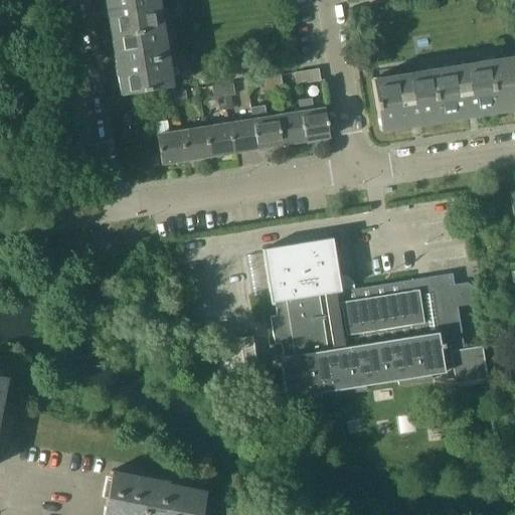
[(105,0),(111,36),(162,28),(157,0),(105,0)]
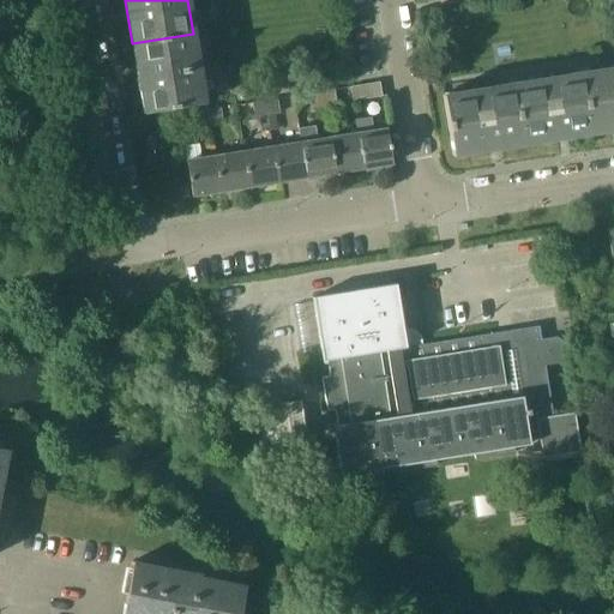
[(193,34),(132,43),(143,113),(205,102),(193,34)]
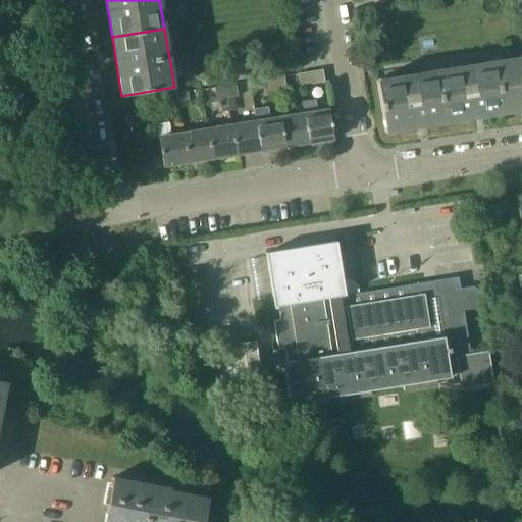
[(521,56),(493,61),(502,113),(521,110),(521,56)]
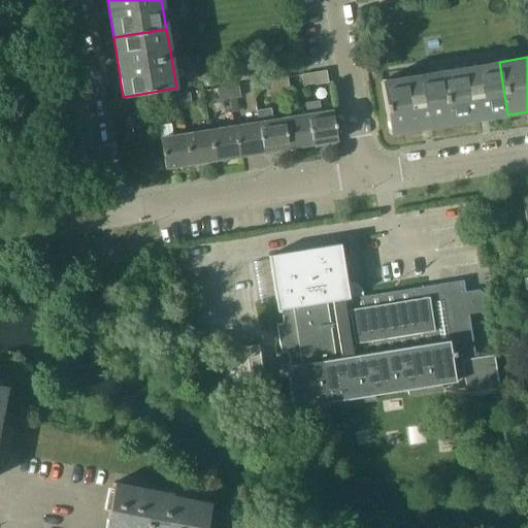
[(449,125),(507,114),(499,62),(440,71),(449,125)]
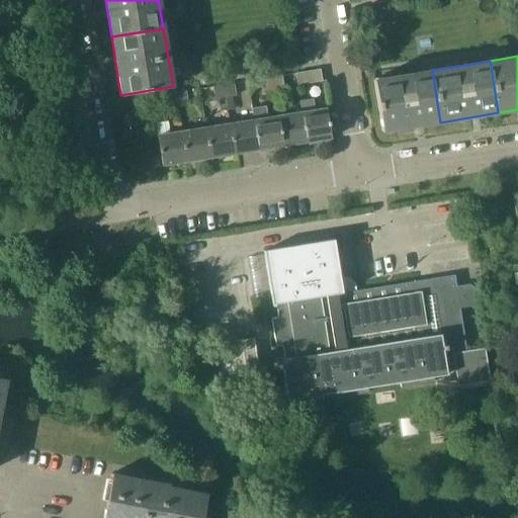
[(297,85),(322,81),(320,69),(295,73),(297,85)]
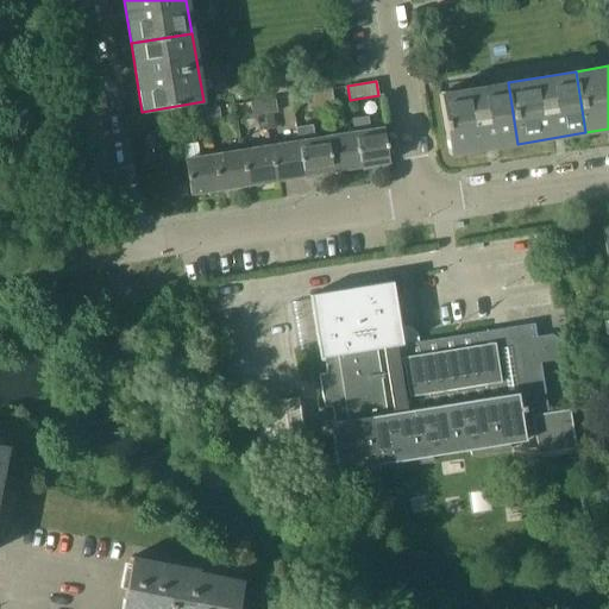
[(449,155),(518,144),(508,82),(439,94),(449,155)]
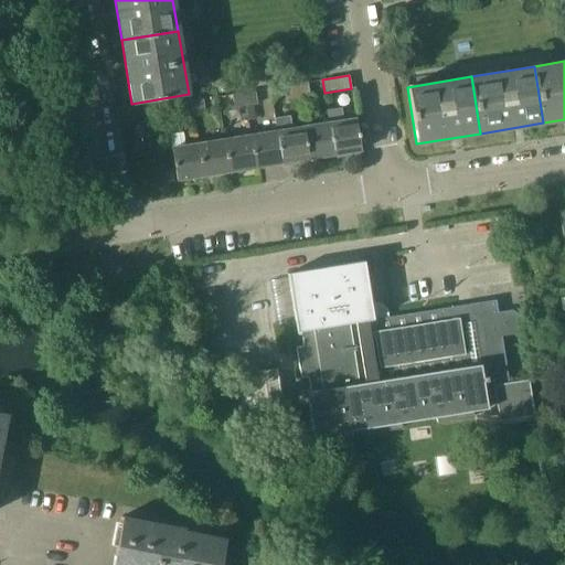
[(308,82),(296,84),(298,97),(309,95),(308,82)]
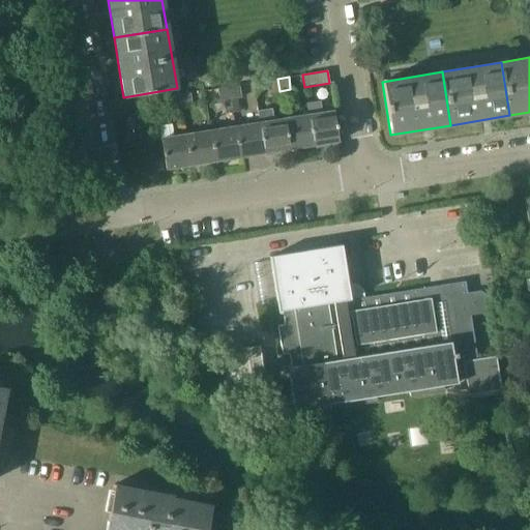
[(269,92),(280,91),(277,79),(267,81),(269,92)]
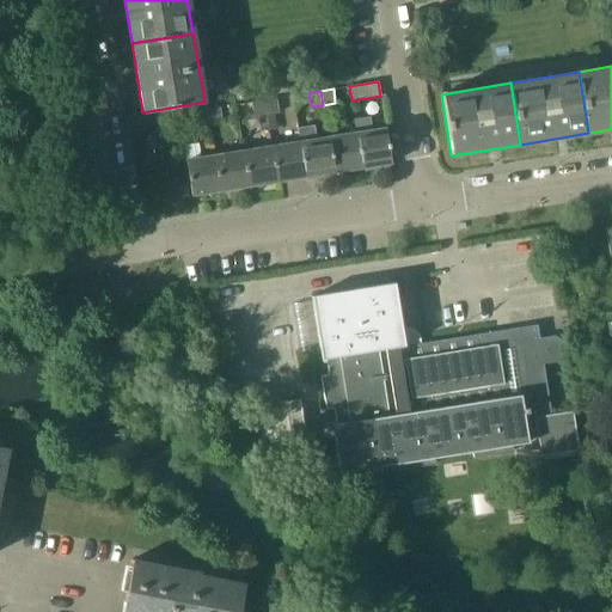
[(276,98),(264,101),(265,115),(279,112),(276,98)]
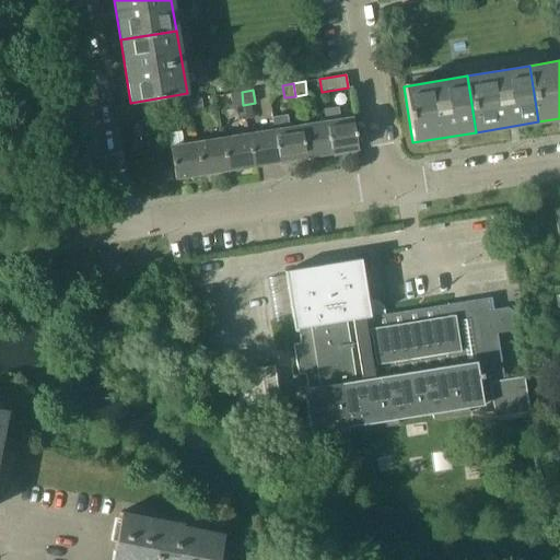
[(232,106),(243,105),(242,92),(230,93),(232,106)]
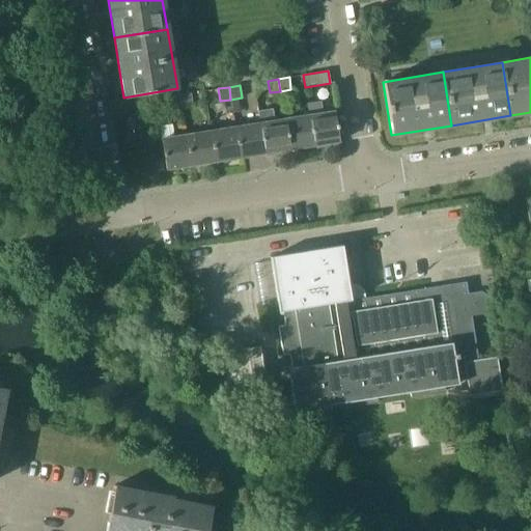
[(191,93),(179,95),(182,107),(193,106),(191,93)]
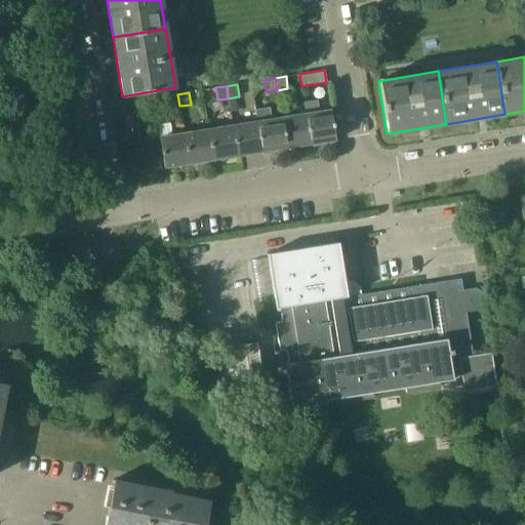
[(164,96),(165,106),(166,108),(179,106),(177,94),(164,96)]
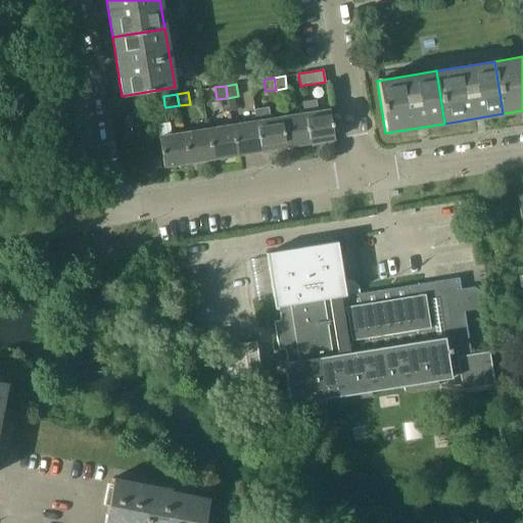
[(310,143),(319,141),(320,144),(333,142),(333,139),(334,139),(330,109),(318,111),(316,99),(302,101),(304,113),(310,143)]
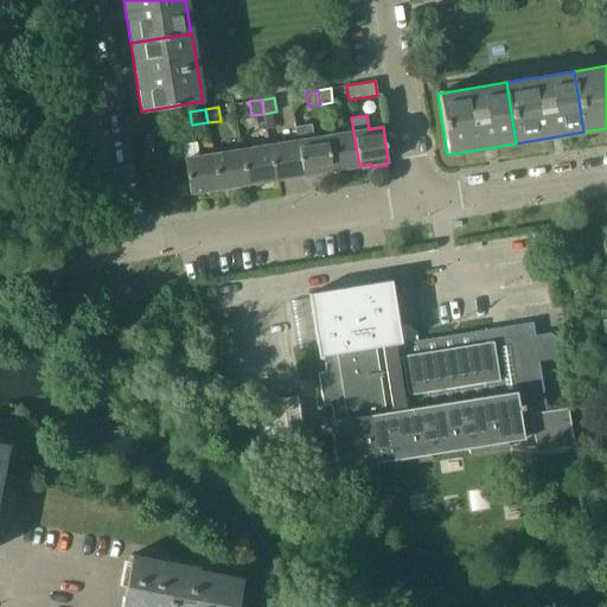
[(295,127),(296,141),(299,141),(304,174),(314,173),(314,177),(331,174),(330,171),(331,171),(325,136),(314,139),(312,125),(295,127)]
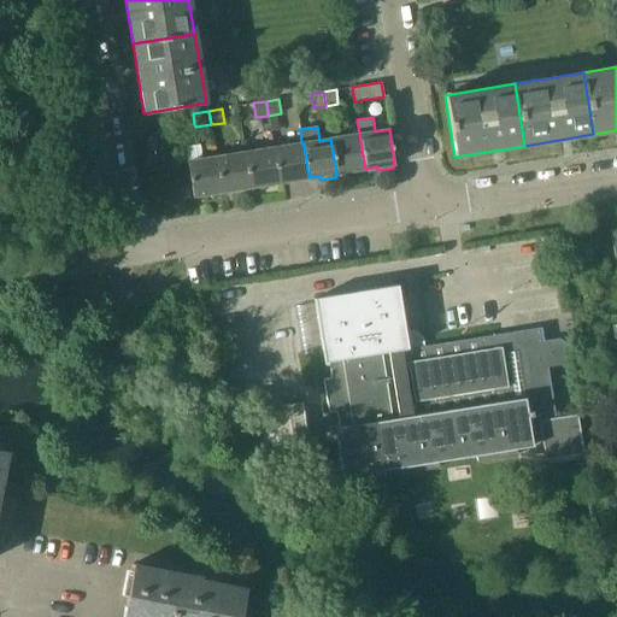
[(336,174),(365,169),(359,134),(330,139),(336,174)]
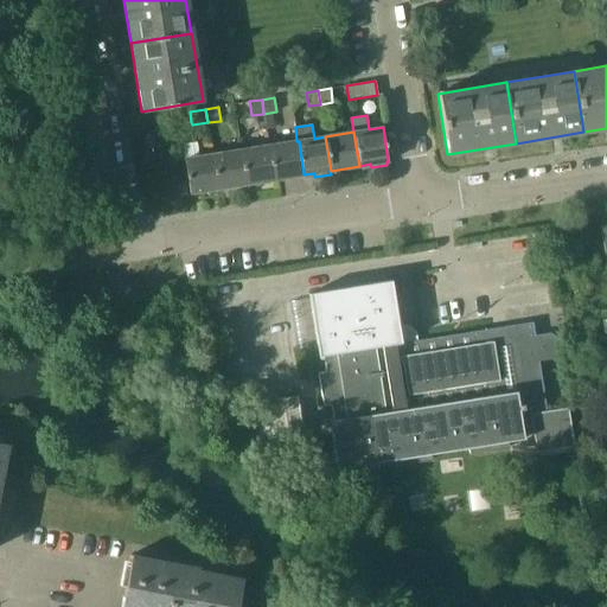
[(299,141),(296,141),(269,146),(275,179),(304,174),(299,141)]
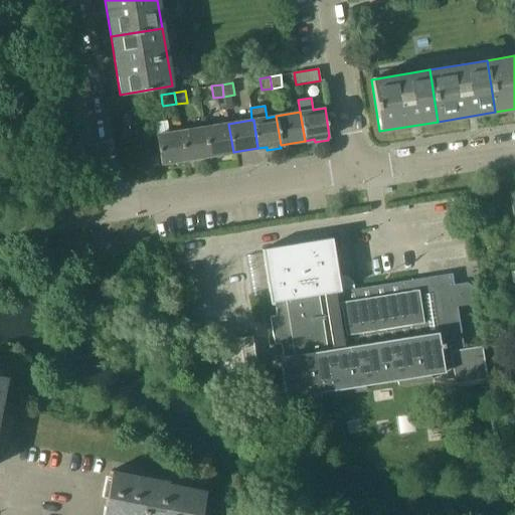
[(180,131),(168,133),(166,122),(160,123),(158,121),(156,121),(153,126),(153,128),(156,130),(161,164),(185,160),(180,131)]
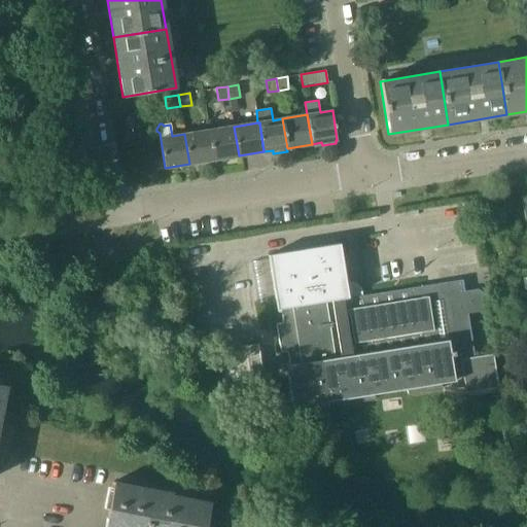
[(234,127),(210,130),(215,160),(239,155),(234,127)]
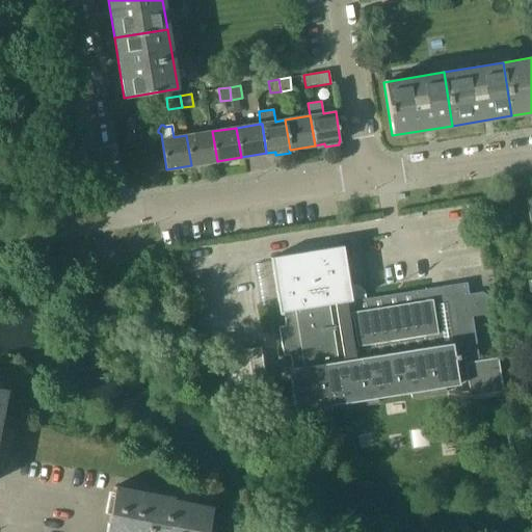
[(212,131),(186,135),(191,165),(217,161),(212,131)]
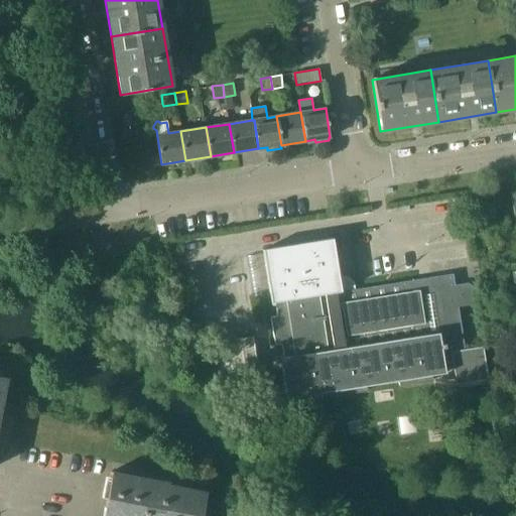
[(281,363),(285,394),(332,388),(333,396),(367,391),(365,383),(397,379),(398,387),(431,383),(430,375),(444,373),(443,363),(453,362),(456,385),(488,381),(483,348),(465,350),(459,306),(471,305),(475,299),(473,286),(468,282),(456,284),(454,274),(355,287),(354,281),(347,276),(339,277),(332,238),(262,250),(268,288),(275,287),(278,310),(271,311),(275,340),(282,339),(285,363),(281,363)]
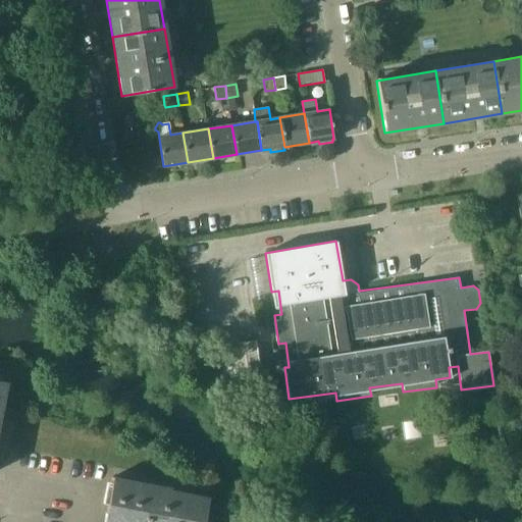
[(64,266),(68,247),(57,245),(53,263),(64,266)]
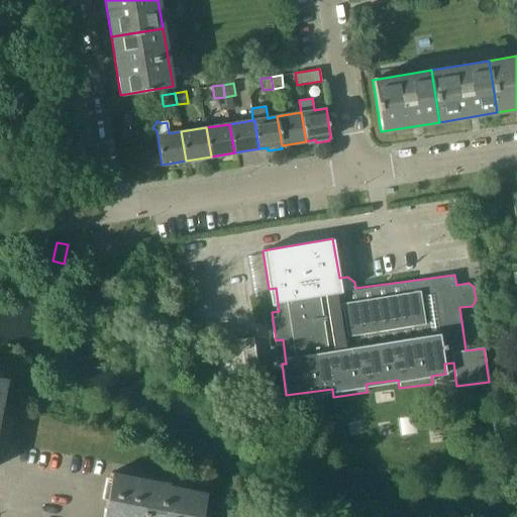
[(168,483),(111,473),(103,516),(200,516),(205,493),(167,485),(168,483)]
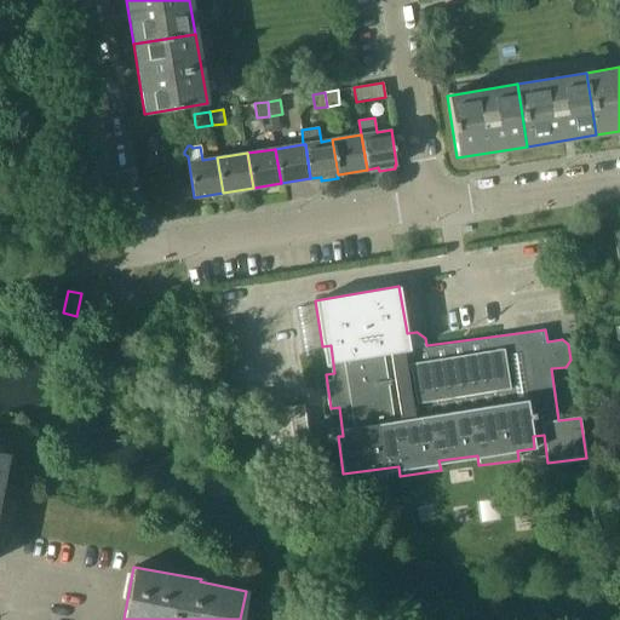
All buildings are outlined.
